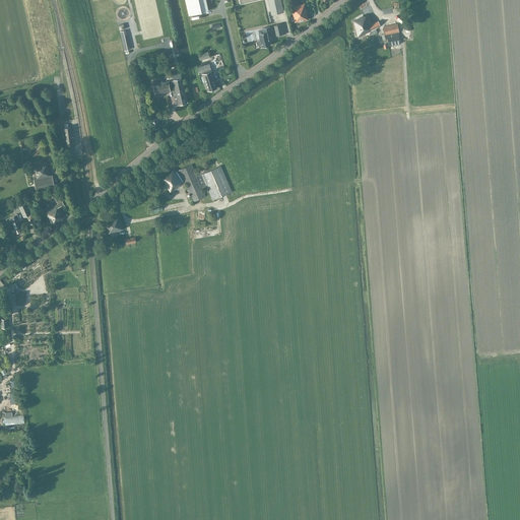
[(185,0),(189,15),(208,10),(208,9),(211,8),(212,2),(210,0),(185,0)]
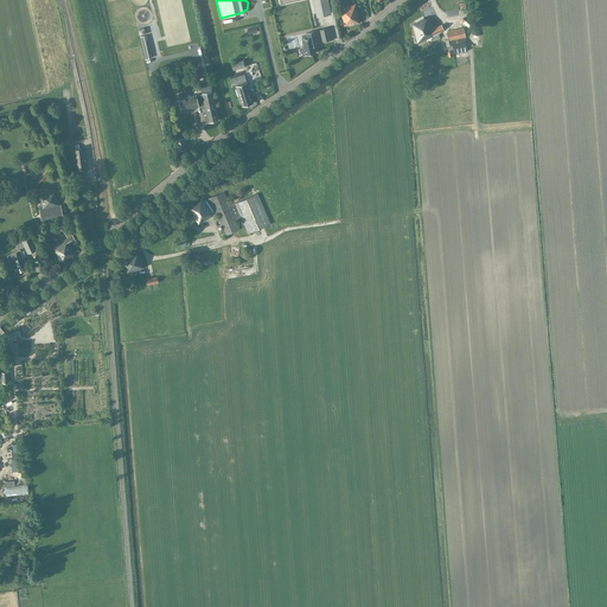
[(312,0),(317,16),(331,13),(327,0),(312,0)]
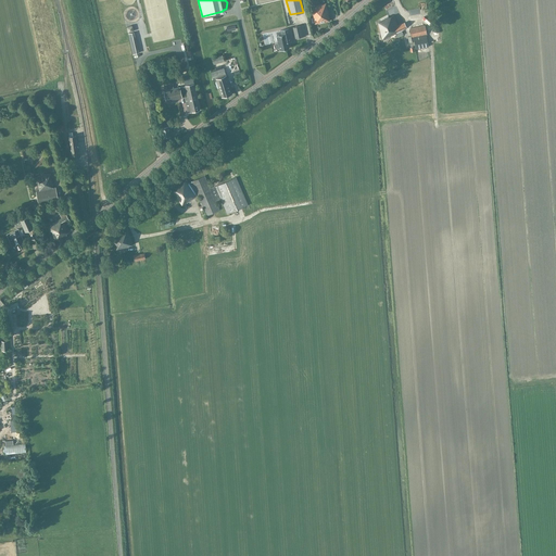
[(318,23),(319,23),(330,21),(326,3),(311,7),(315,24),(318,23)]
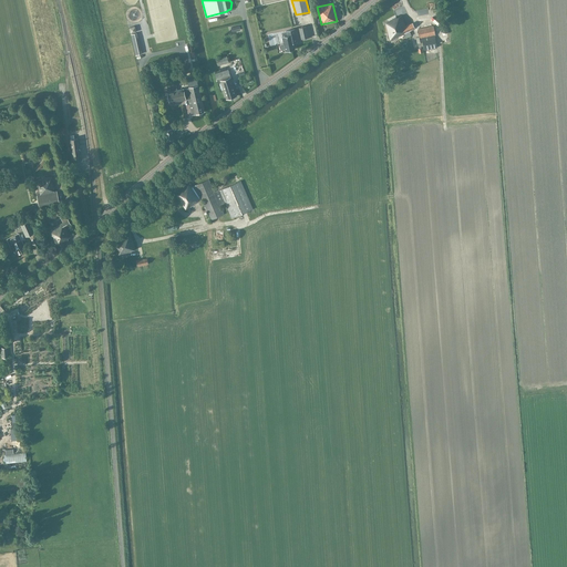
[(394,17),(385,22),(390,41),(403,34),(405,39),(412,35),(410,31),(411,31),(411,30),(414,28),(412,23),(405,27),(401,16),(395,19),(394,17)]
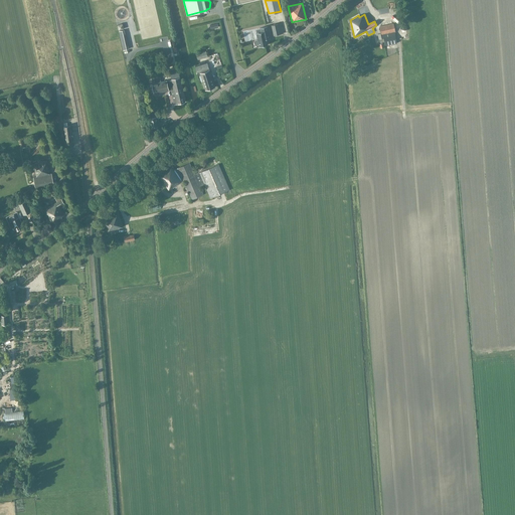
[(276,23),(276,24),(272,25),(274,35),(280,34),(283,33),(281,23),(278,24),(277,23),(276,23)]
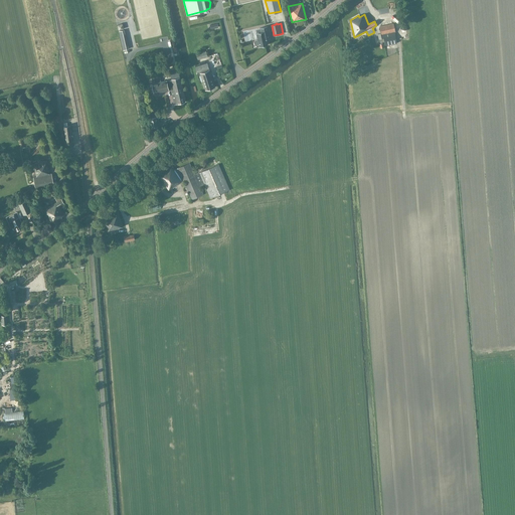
[(379,39),(382,39),(381,38),(383,37),(383,38),(385,45),(397,43),(395,35),(394,32),(395,32),(393,23),(379,27),(380,34),(378,34),(379,39)]
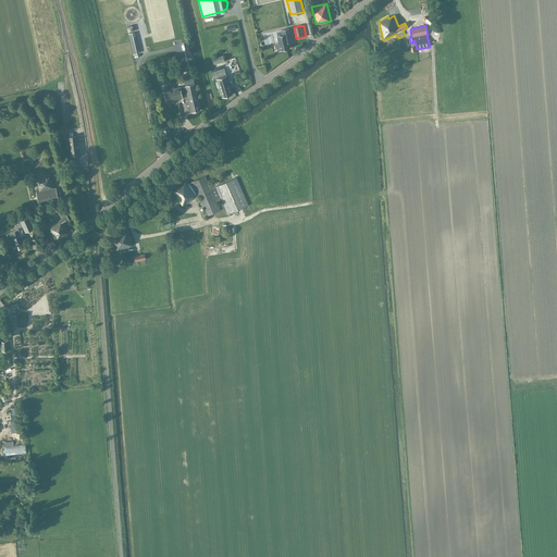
[(279,44),(276,44),(277,49),(280,48),(281,50),(289,49),(288,42),(288,41),(291,41),(292,41),(288,28),(282,31),(283,35),(276,36),(279,44)]
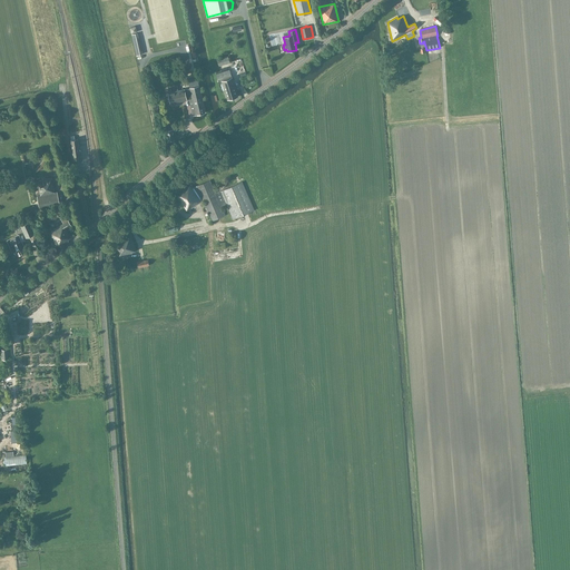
[(141,55),(141,50),(139,51),(137,38),(138,38),(137,33),(131,35),(137,56),(141,55)]
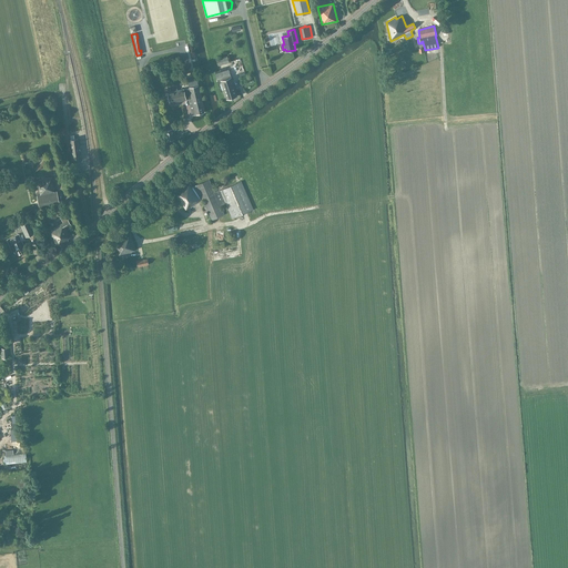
[(216,60),(219,66),(229,62),(227,57),(216,60)]
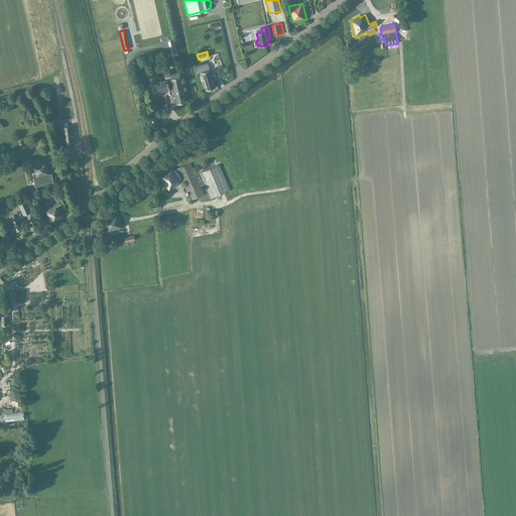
[(208,62),(196,68),(198,75),(201,74),(206,91),(216,88),(208,62)]
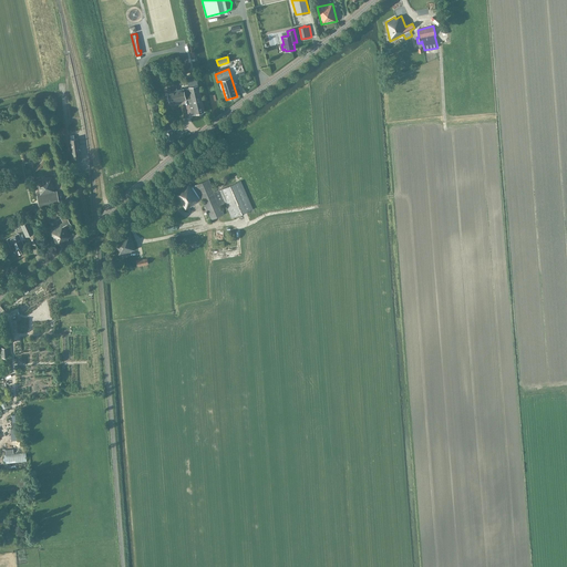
[(184,89),(167,93),(169,103),(191,99),(195,114),(204,113),(197,85),(195,74),(186,76),(188,88),(184,90),(184,89)]
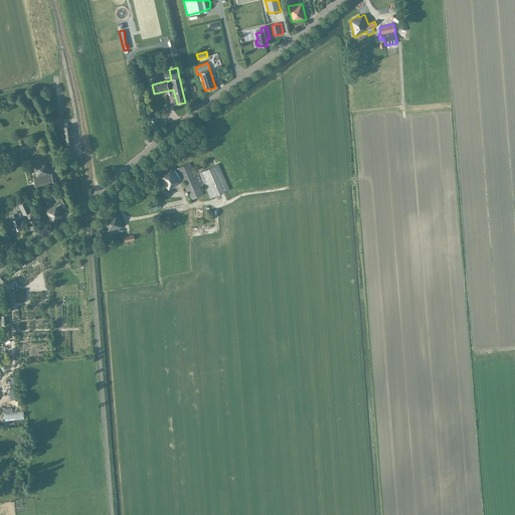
[(149,119),(151,129),(158,127),(156,118),(149,119)]
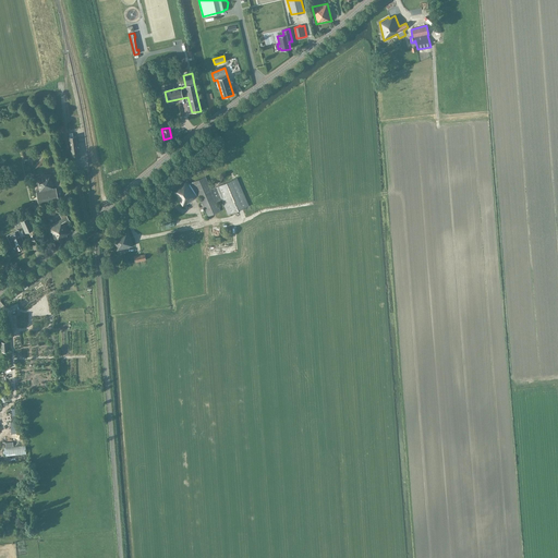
[(73,133),(69,133),(70,137),(70,141),(71,153),(72,153),(72,156),(73,159),(77,158),(76,156),(79,155),(79,152),(76,140),(76,136),(73,137),(73,135),(73,133)]
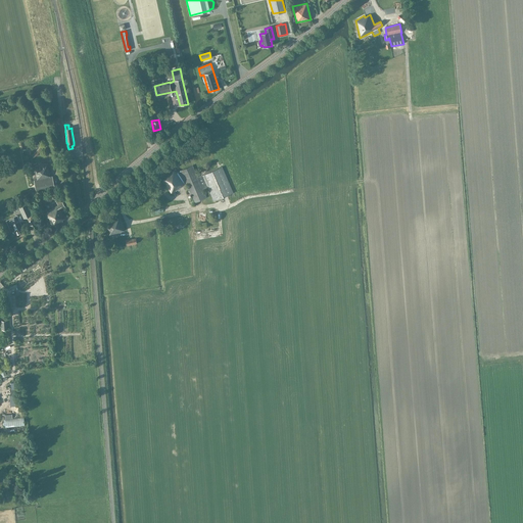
[(34,181),(37,193),(55,189),(52,177),(50,177),(49,174),(50,174),(48,163),(34,167),(37,180),(34,181)]
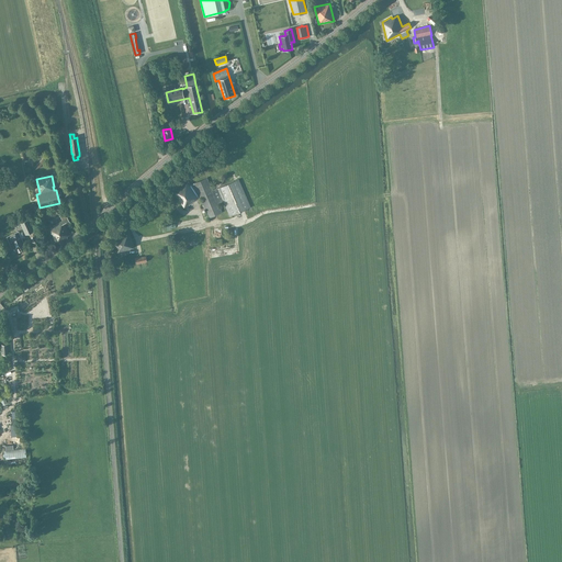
[(188,205),(200,198),(209,218),(222,213),(217,203),(223,201),(229,216),(250,208),(238,179),(217,188),(212,190),(206,178),(191,186),(188,181),(172,191),(183,208),(187,205),(188,205)]
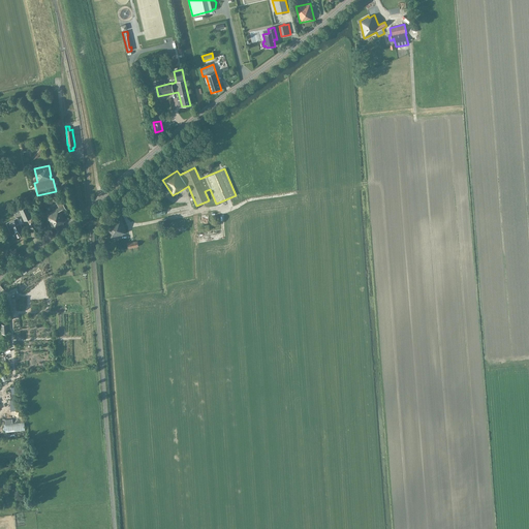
[(55,201),(59,208),(45,216),(55,231),(61,228),(60,226),(63,224),(63,222),(66,220),(62,212),(66,210),(62,203),(60,204),(58,199),(55,201)]
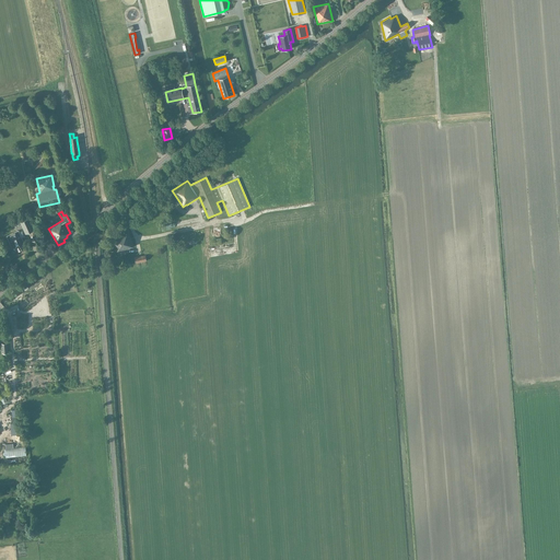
[(28,218),(20,222),(25,234),(34,230),(28,218)]
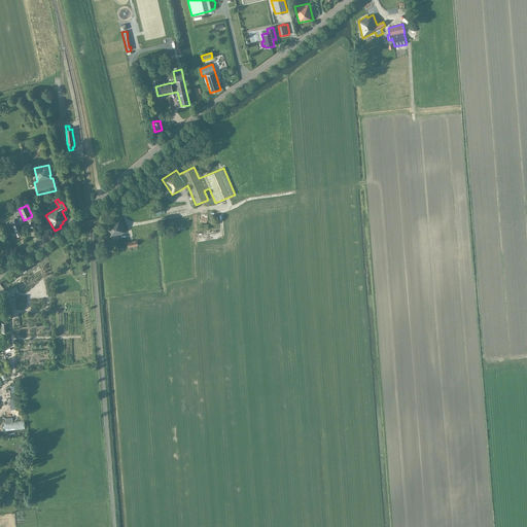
[(121,235),(121,233),(126,232),(120,216),(105,221),(110,238),(121,235)]
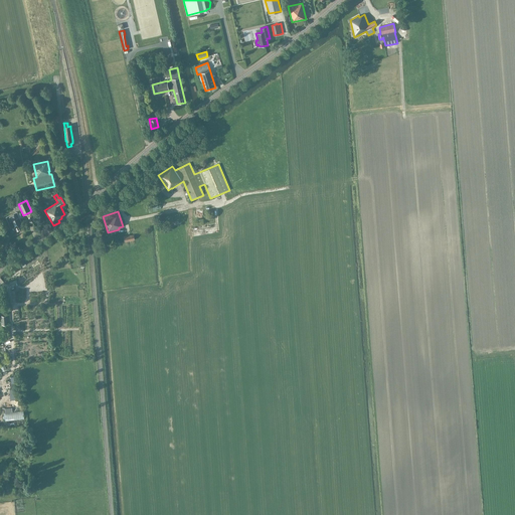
[(6,217),(13,231),(17,229),(19,228),(23,226),(19,218),(22,217),(20,213),(18,214),(17,212),(6,217)]
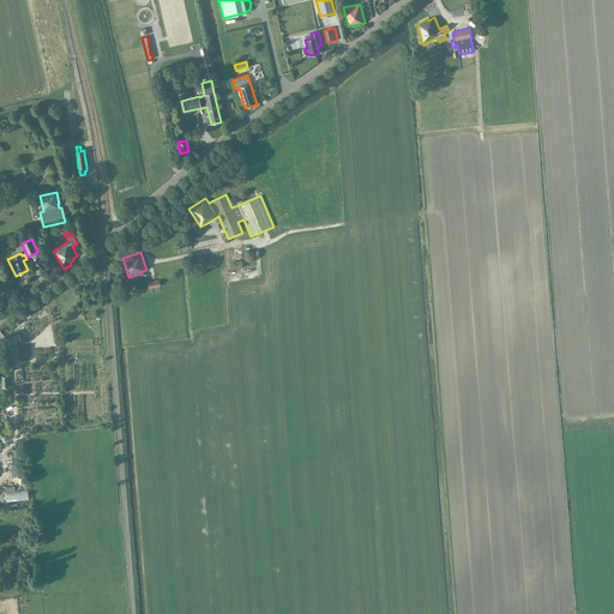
[(230,281),(245,280),(245,269),(230,269),(230,281)]
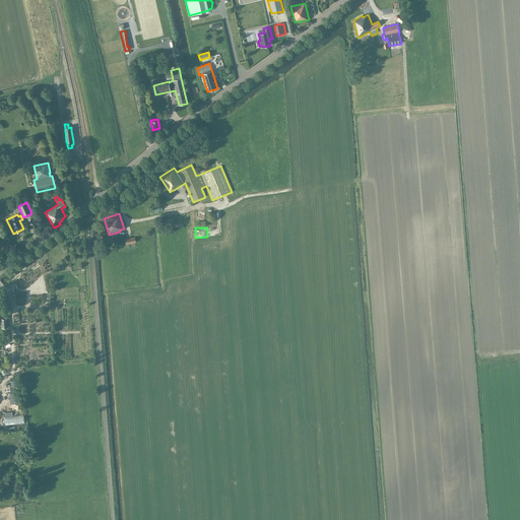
[(20,277),(13,279),(16,285),(22,282),(20,277)]
